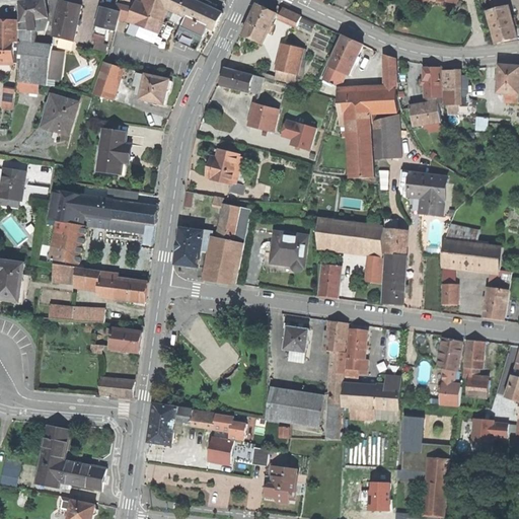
[(20,29),(34,30),(48,30),(50,22),(46,0),(33,0),(20,2),(20,22),(20,29)]
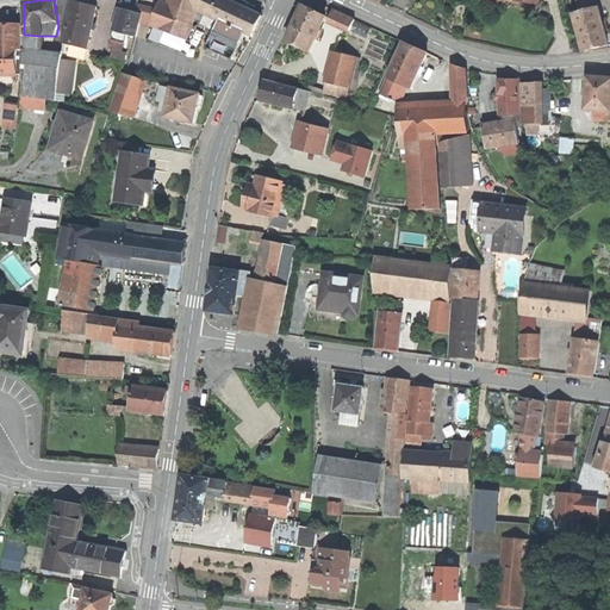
[(221,20),(247,32),(254,36),(263,17),(254,12),(256,6),(253,4),(249,2),(247,8),(237,4),(228,0),(162,0),(157,11),(153,25),(161,29),(178,36),(187,39),(199,10),(206,13),(221,20)]
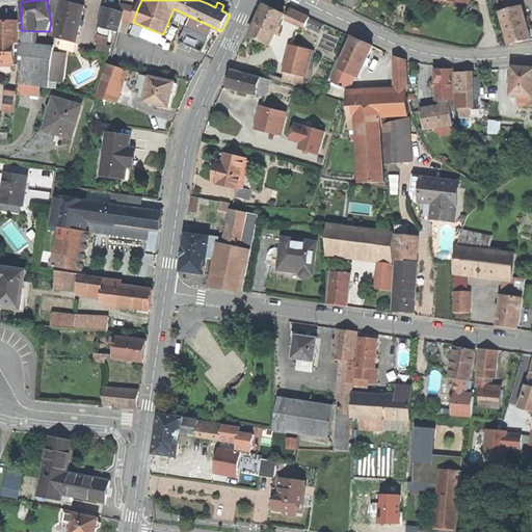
[(529,18),(526,19),(523,6),(517,7),(514,0),(504,0),(507,9),(502,11),(510,44),(531,38),(528,28),(531,27),(530,23),(529,18)]
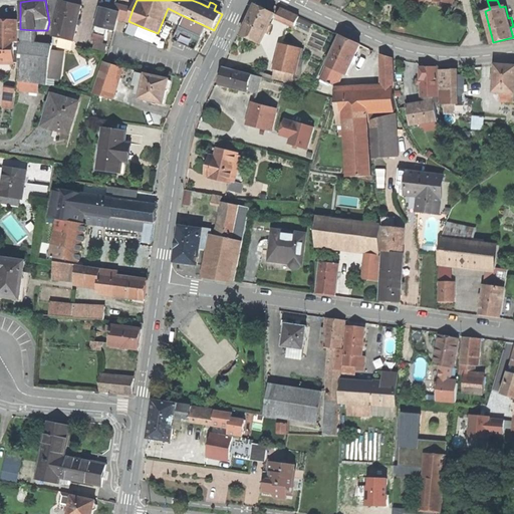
[(54,36),(74,40),(81,5),(74,4),(62,1),(54,36)]
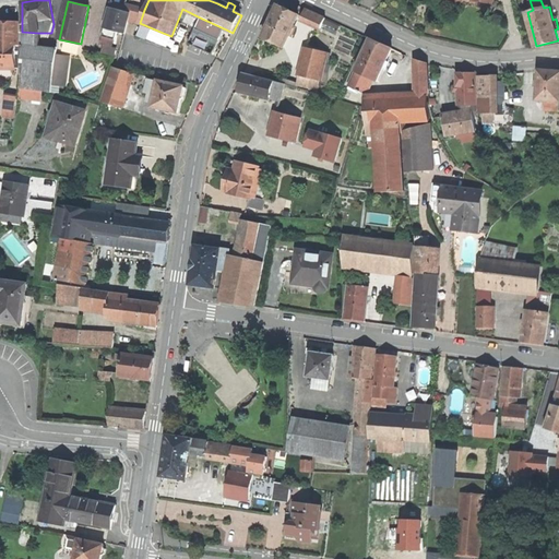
[(109,9),(125,13),(126,7),(110,3),(109,9)]
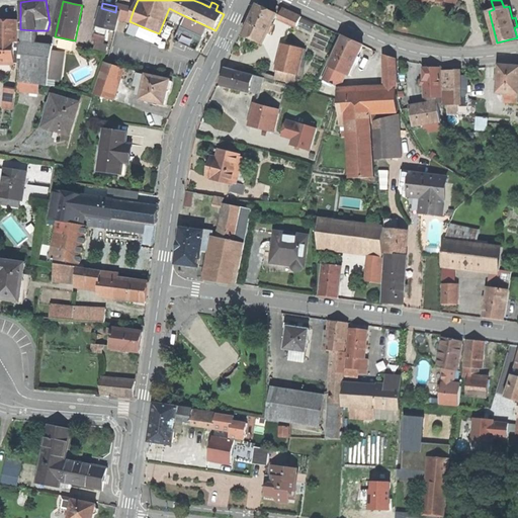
[(119,17),(130,21),(134,9),(117,4),(116,6),(115,12),(120,13),(119,17)]
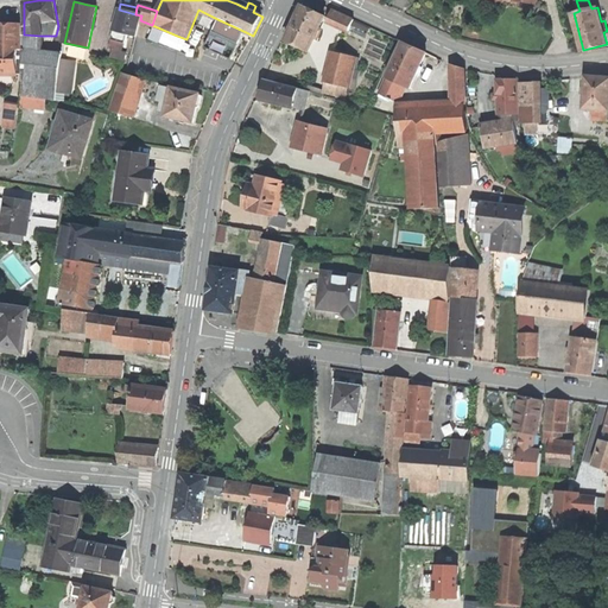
[(286,40),(309,51),(324,17),(302,6),(290,33),(286,40)]
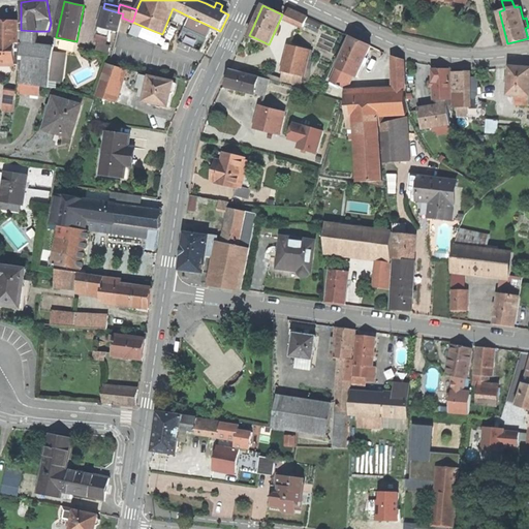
[(123,13),(118,12),(103,8),(98,27),(112,30),(118,32),(122,18),(123,13)]
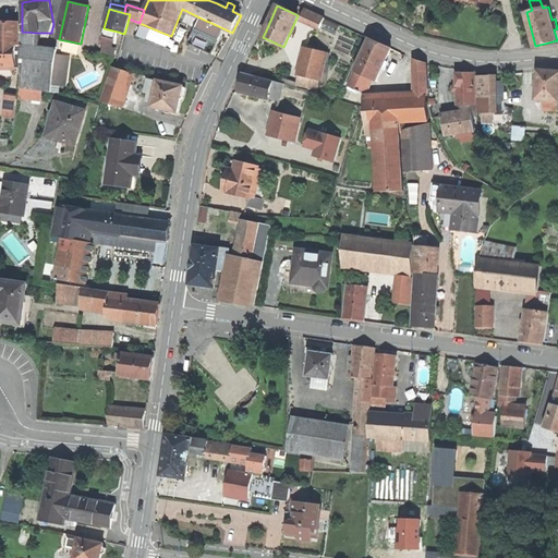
[(301,19),(320,28),(324,20),(325,17),(305,9),(301,19)]
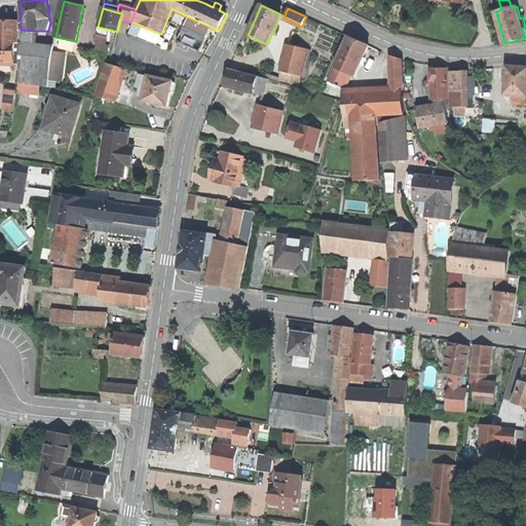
[(186,27),(190,17),(178,11),(174,22),(186,27)]
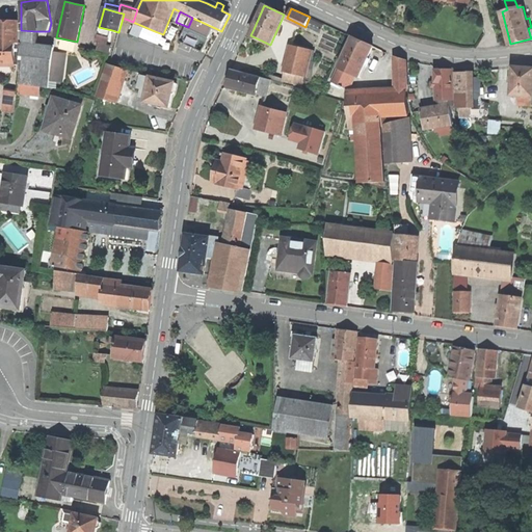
[(192,18),(188,27),(210,38),(215,28),(192,18)]
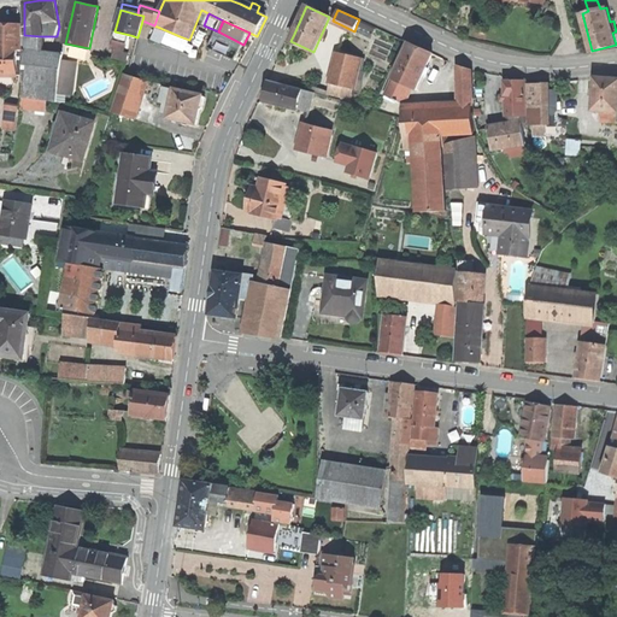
[(375,29),(358,22),(354,31),(370,39),(375,29)]
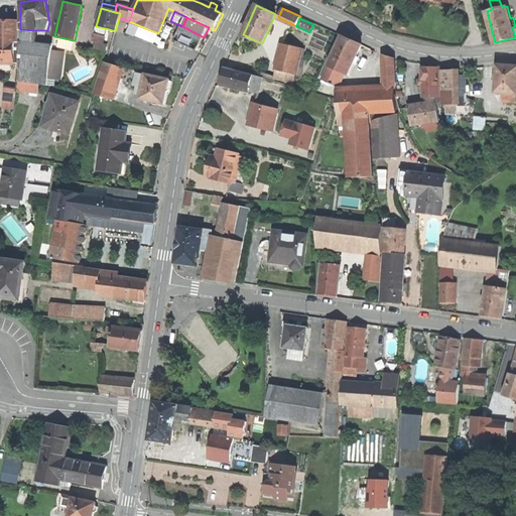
[(20,29),(20,22),(5,22),(0,22),(0,63),(19,65),(20,45),(20,29)]
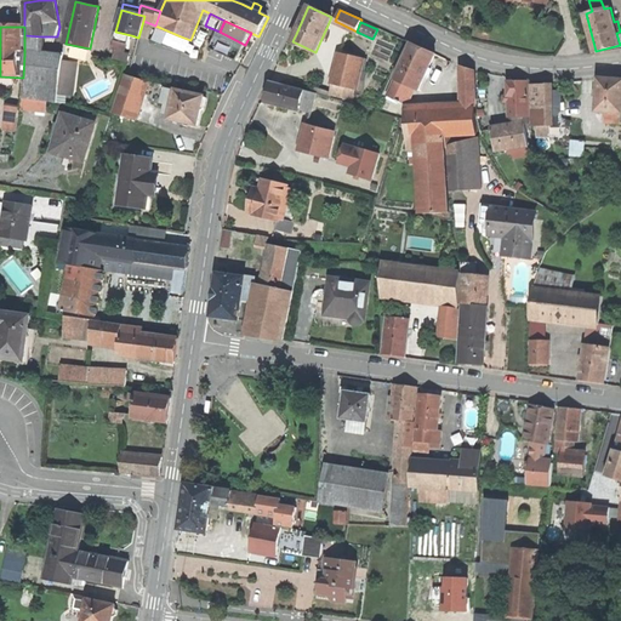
[(131,35),(115,32),(113,40),(129,44),(131,35)]
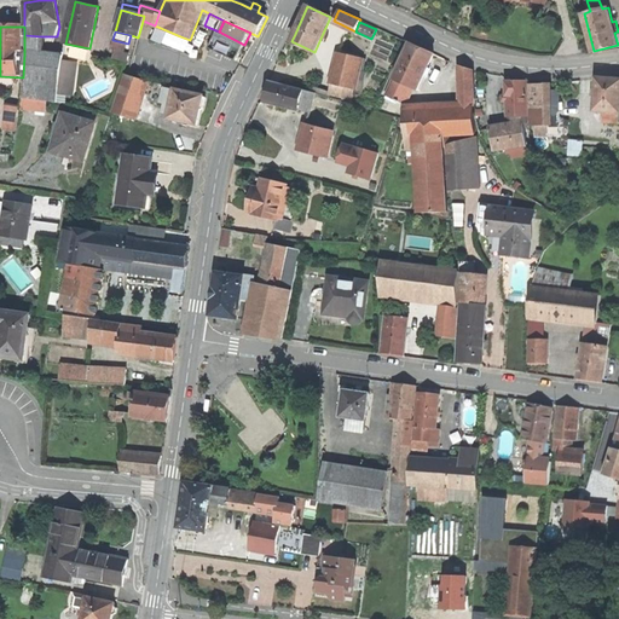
[(244,45),(219,32),(210,48),(223,55),(237,61),(244,45)]
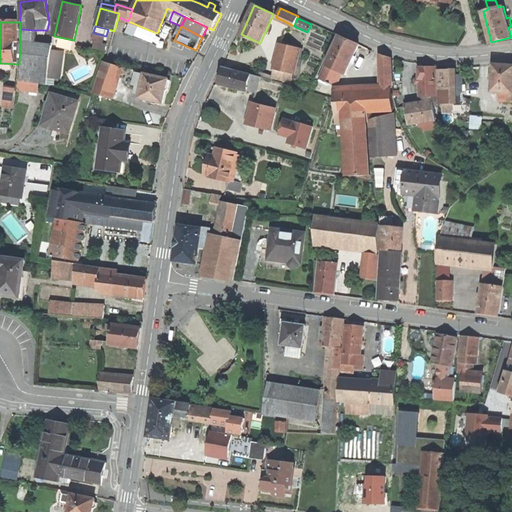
[(34,30),(20,29),(20,45),(34,47),(34,30)]
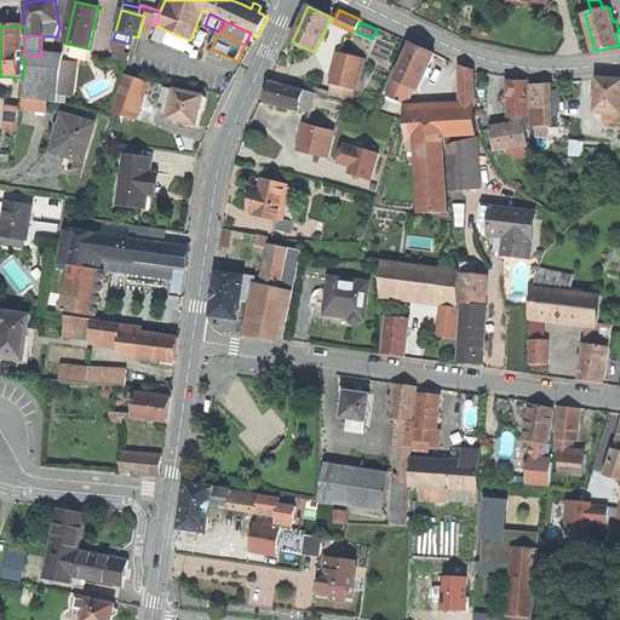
[(125,53),(128,44),(113,40),(110,49),(115,50),(113,59),(127,63),(130,55),(125,53)]
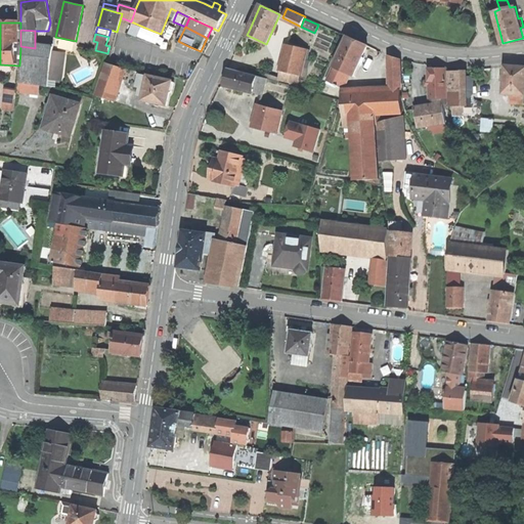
[(348,37),(334,68),(348,74),(353,77),(361,57),(367,46),(348,37)]
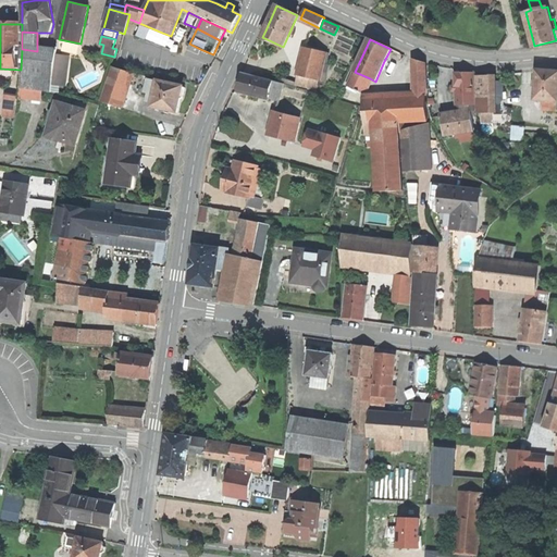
[(307,48),(297,85),(317,89),(321,71),(327,73),(330,65),(323,64),(326,52),(307,48)]
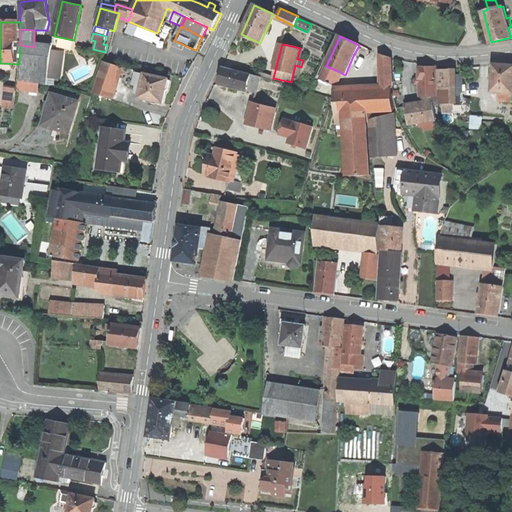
[(34,47),(20,45),(19,64),(19,74),(19,81),(48,85),(49,76),(51,63),(52,51),(53,49),(34,47)]
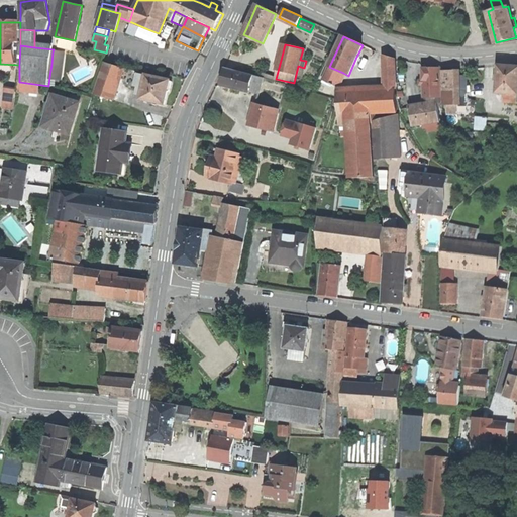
[(63,53),(53,52),(52,64),(61,65),(63,53)]
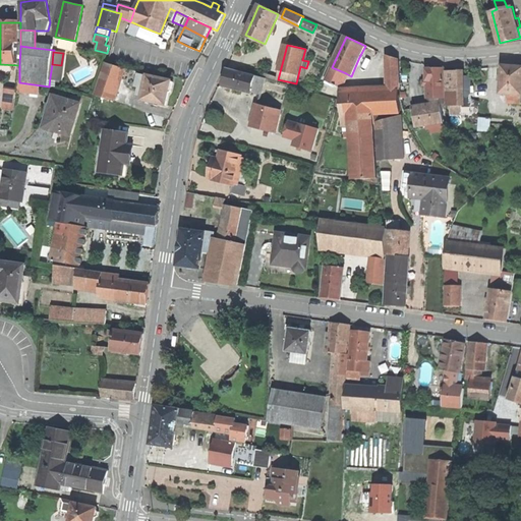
[(390,91),(399,91),(398,60),(388,56),(390,91)]
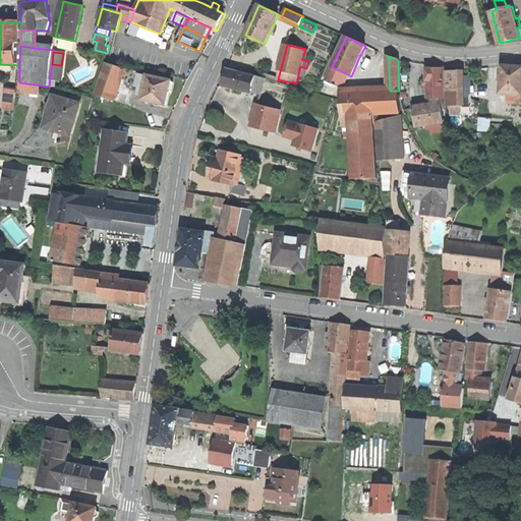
[(96,95),(114,101),(119,82),(134,85),(138,71),(124,68),(106,62),(96,95)]
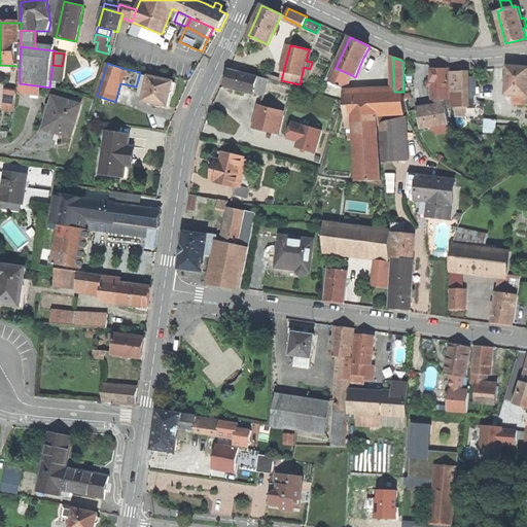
[(61,79),(62,66),(53,65),(50,78),(61,79)]
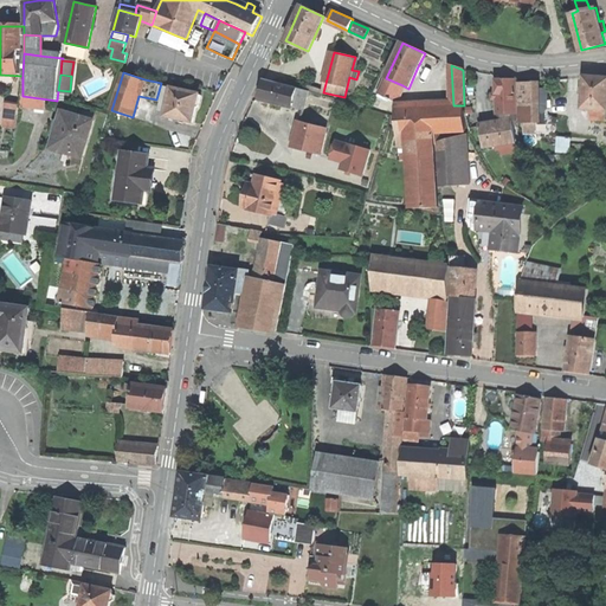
[(591,109),(605,110),(605,78),(585,77),(582,92),(581,108),(591,109)]
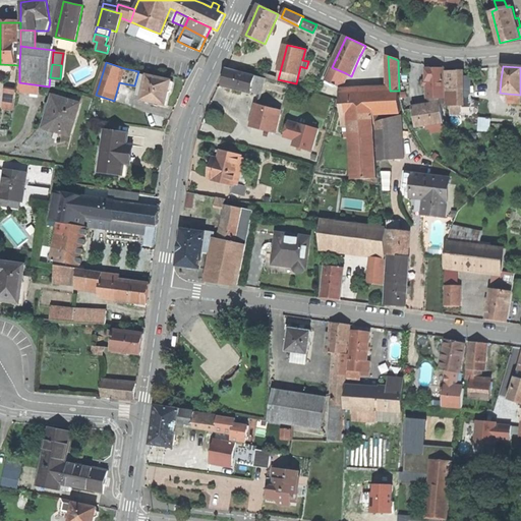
[(346,73),(332,67),(326,80),(340,88),(346,73)]
